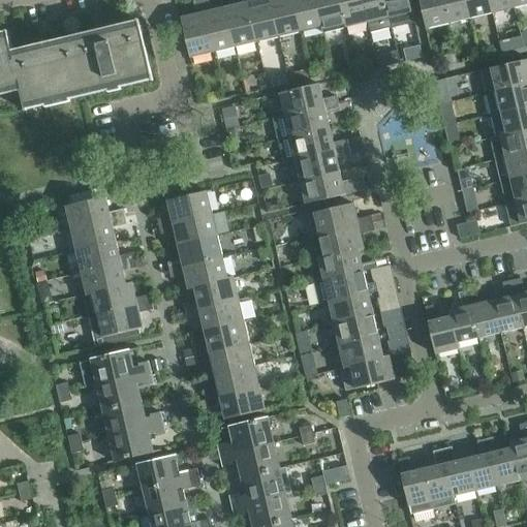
[(212,51),(199,0),(192,0),(195,12),(180,17),(189,56),(212,51)]
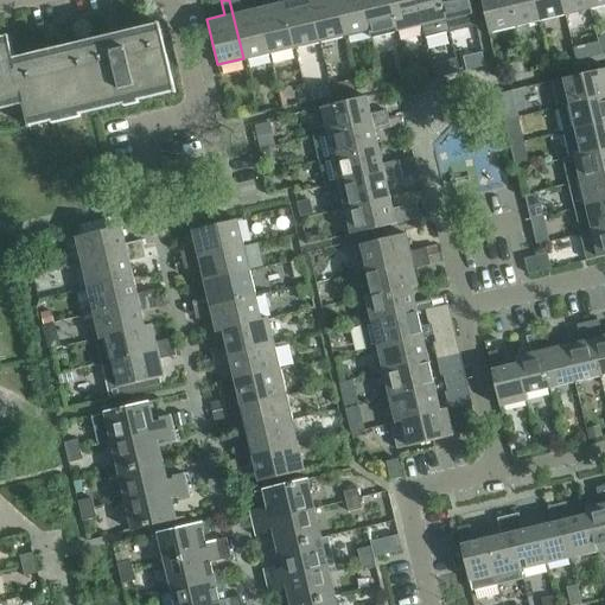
[(229,0),(243,58),(268,52),(258,6),(241,11),(239,0),(229,0)]
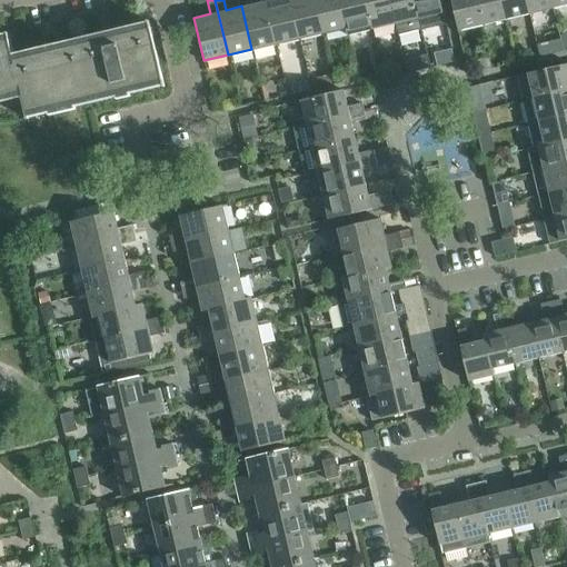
[(256,0),(257,2),(241,6),(251,49),(275,43),(264,0),(256,0)]
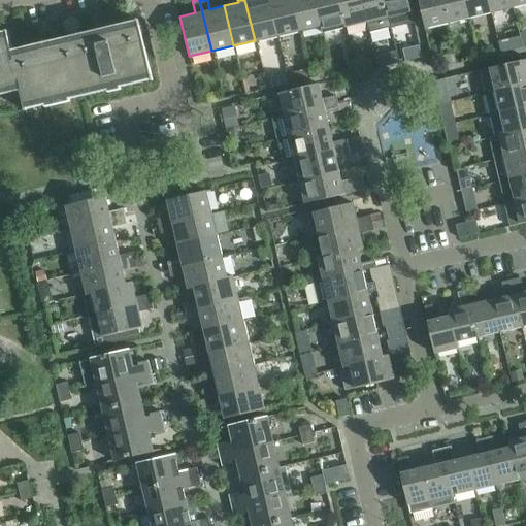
[(244,0),(255,40),(277,35),(268,0),(244,0)]
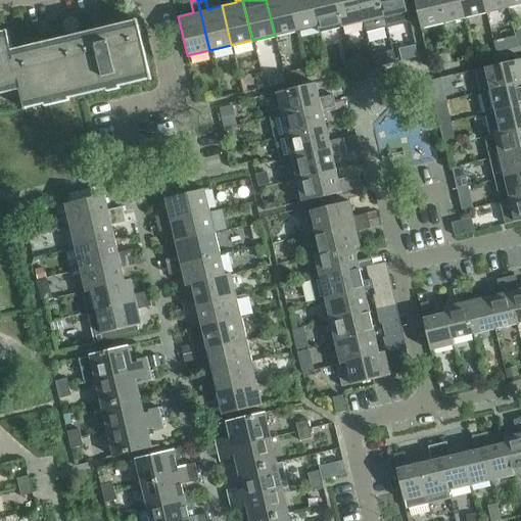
[(266,0),(275,35),(296,30),(289,0),(266,0)]
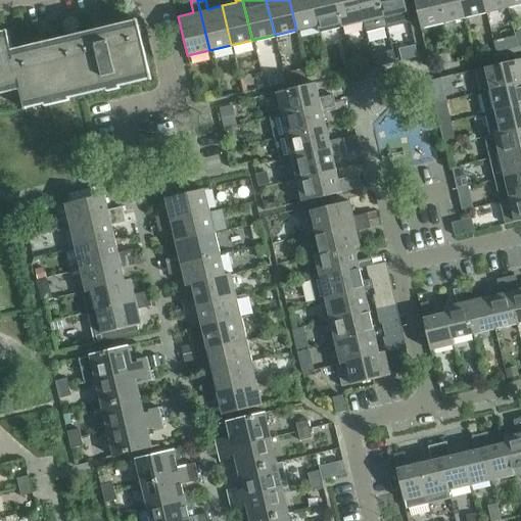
[(289,0),(296,30),(317,25),(318,25),(312,0),(289,0)]
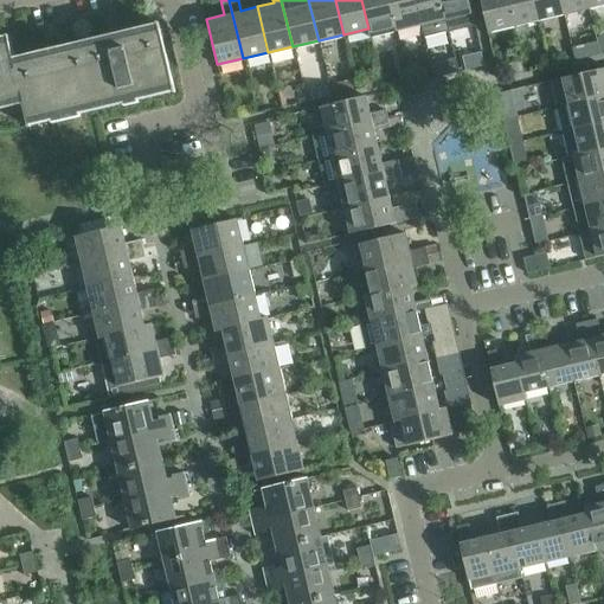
[(361,0),(368,29),(367,29),(368,36),(394,30),(387,0),(361,0)]
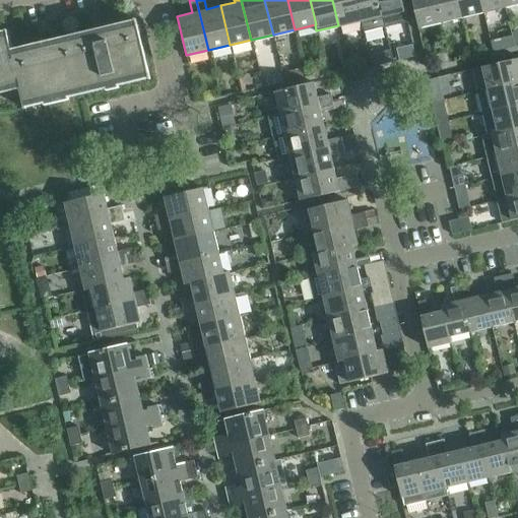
[(332,0),(338,25),(361,20),(355,0),(332,0)]
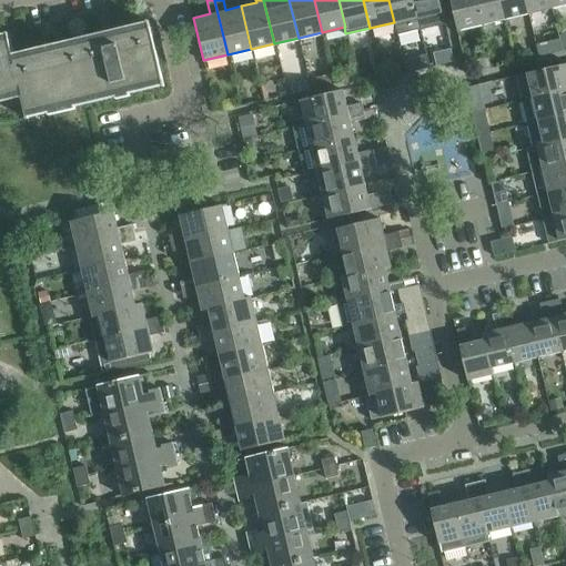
[(388,0),(394,22),(396,33),(420,28),(417,17),(413,0),(388,0)]
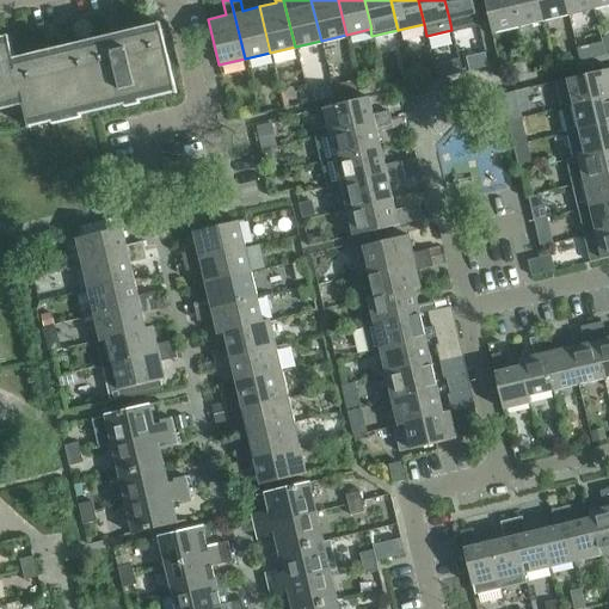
[(444,0),(449,18),(474,12),(471,0),(444,0)]
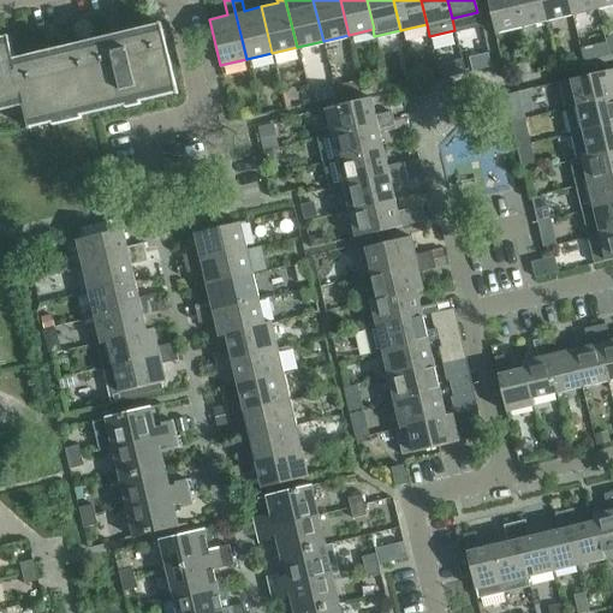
[(521,24),(515,0),(486,0),(494,31),(521,24)]
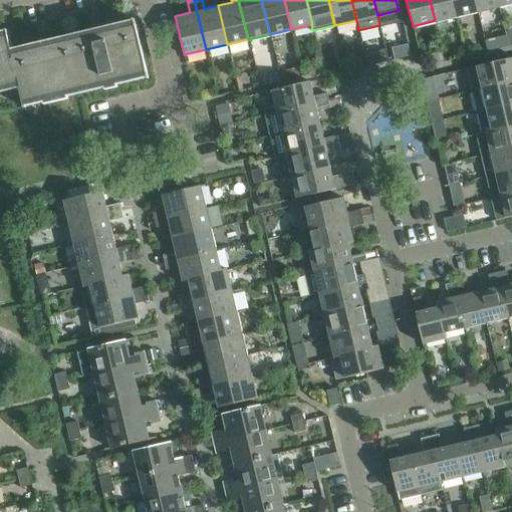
[(430,0),(435,20),(456,16),(452,0),(430,0)]
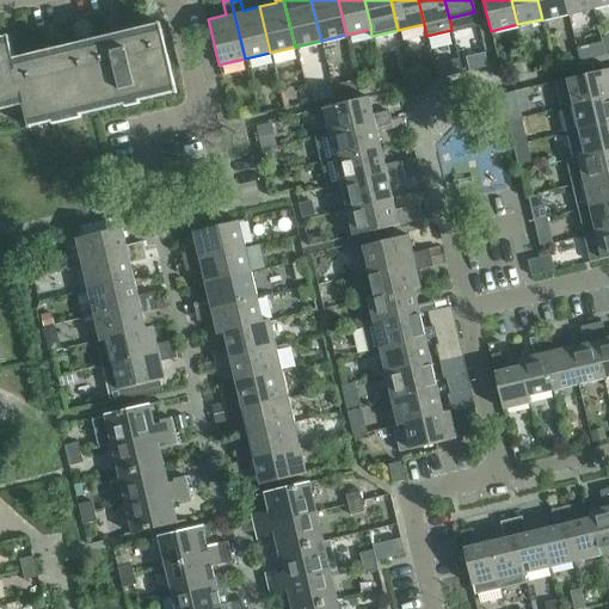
[(537,0),(542,19),(567,13),(564,0),(537,0)]
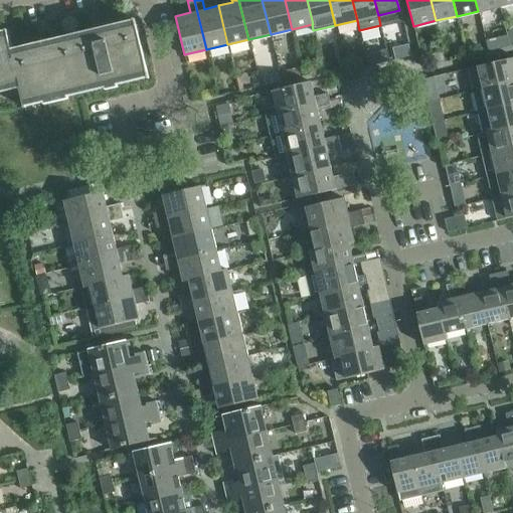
[(475,0),(478,11),(499,6),(497,0),(475,0)]
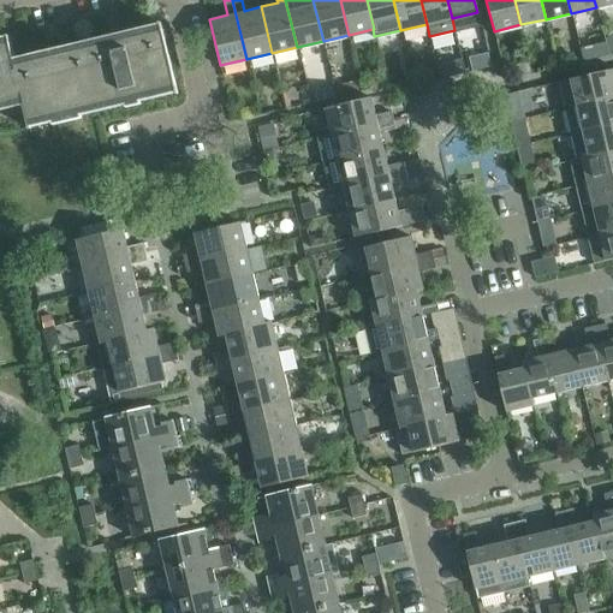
[(0,101),(21,96),(28,126),(29,126),(28,118),(49,113),(51,120),(174,90),(174,91),(176,91),(159,21),(158,22),(160,29),(13,64),(6,34),(5,34),(7,42),(0,43),(0,101)]
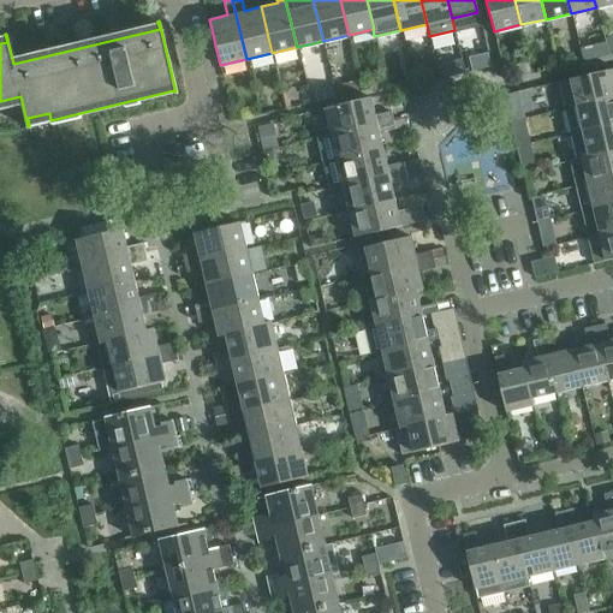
[(466,51),(486,49),(484,25),(464,27),(466,51)]
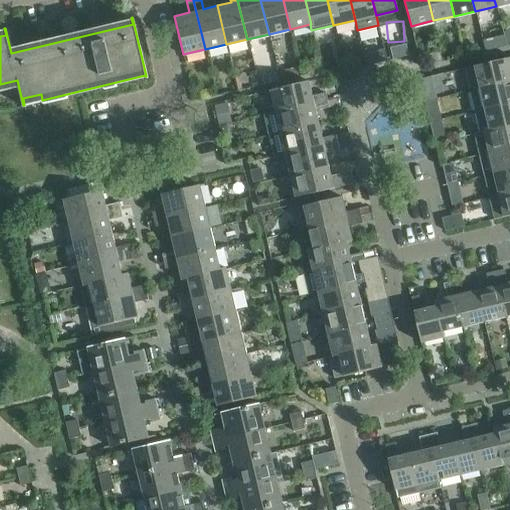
[(393,54),(409,51),(407,41),(391,44),(393,54)]
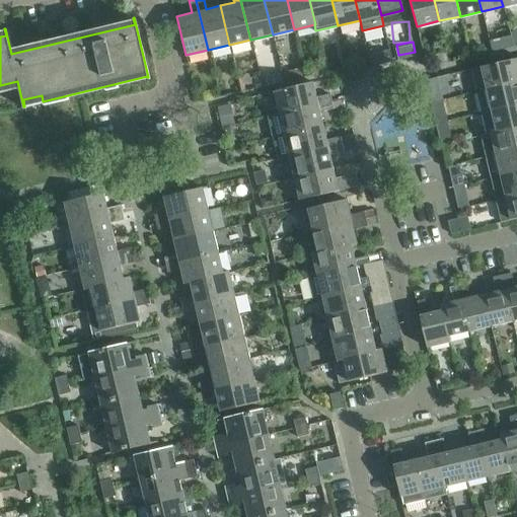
[(370,51),(373,62),(391,58),(389,47),(370,51)]
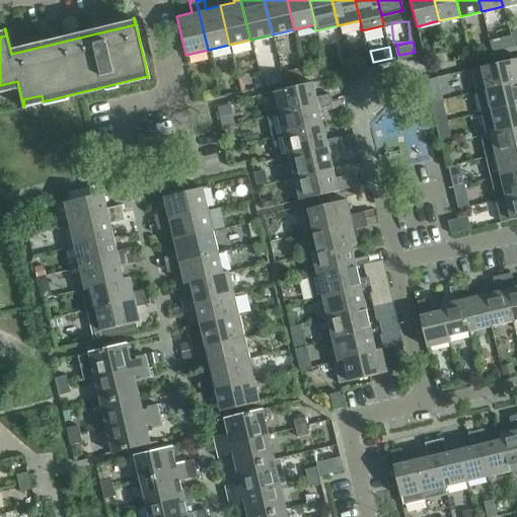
[(516,56),(479,66),(485,88),(516,79),(516,56)]
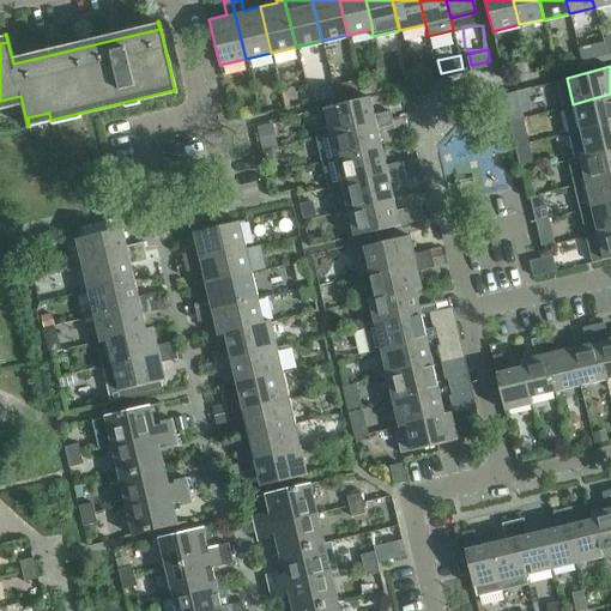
[(610,94),(573,104),(579,129),(610,121),(610,94)]
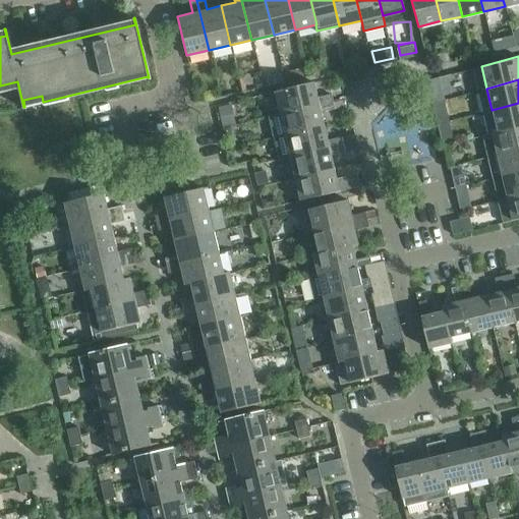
[(274,90),(279,112),(332,100),(331,93),(316,96),(313,80),(274,90)]
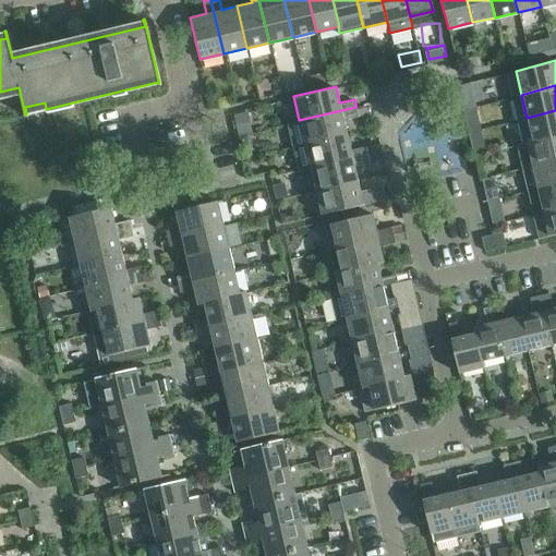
[(287,123),(292,146),(347,133),(343,119),(358,116),(355,107),(299,120),(287,123)]
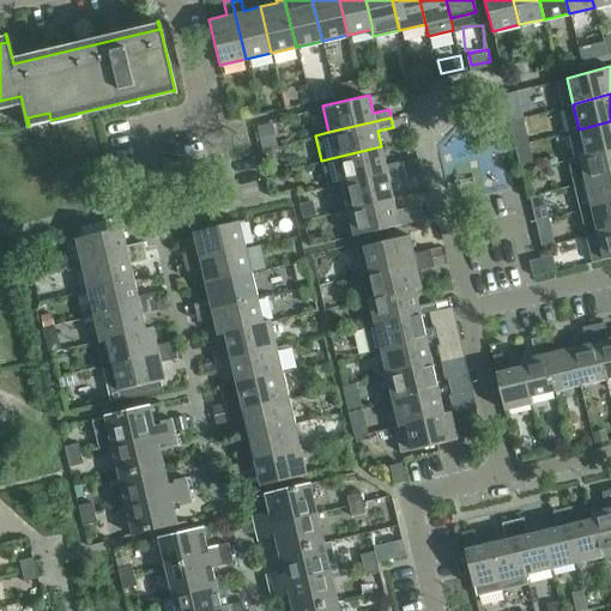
[(256,125),(261,149),(276,145),(270,121),(256,125)]
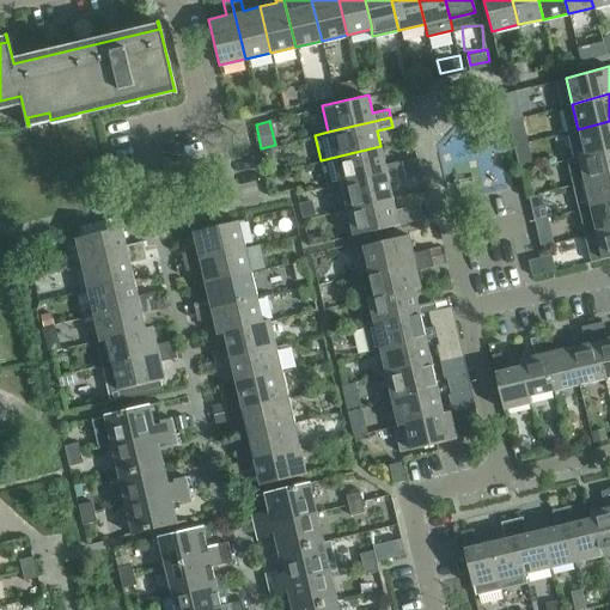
[(609,121),(578,129),(584,153),(584,154),(609,147),(609,121)]
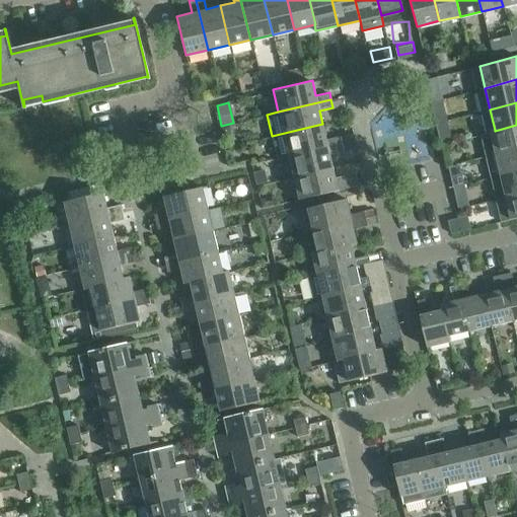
[(277,157),(288,154),(341,142),(339,135),(325,138),(322,124),(272,136),(277,157)]
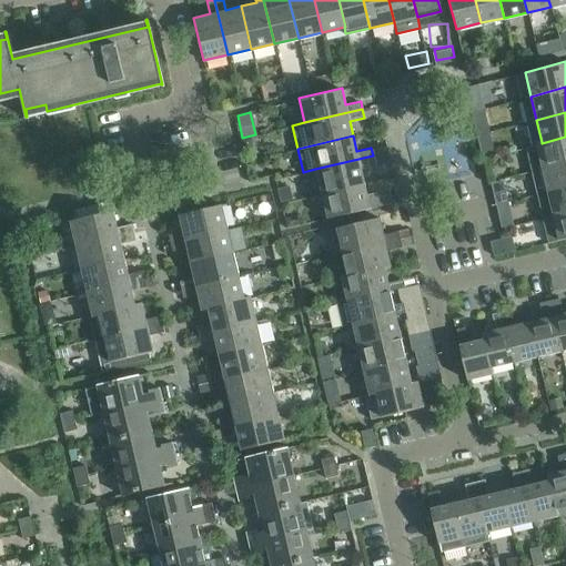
[(525,145),(531,170),(565,161),(565,137),(542,143),(542,142),(525,145)]
